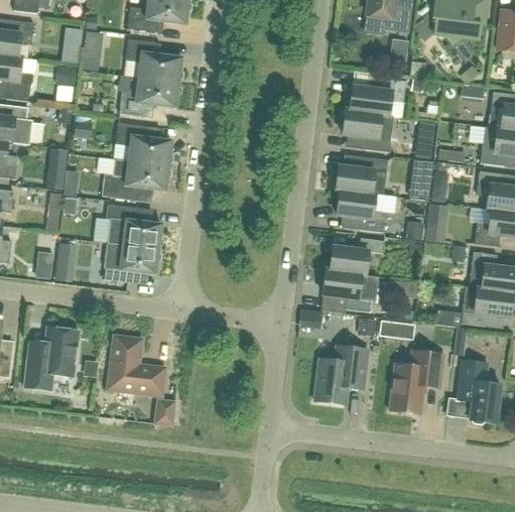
[(15,0),(14,10),(38,13),(38,5),(49,7),(50,0),(15,0)]
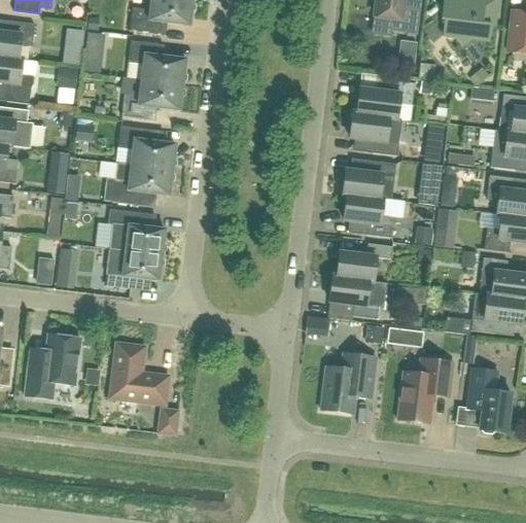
[(190,25),(194,0),(151,0),(150,9),(133,7),(130,30),(161,34),(162,21),(190,25)]
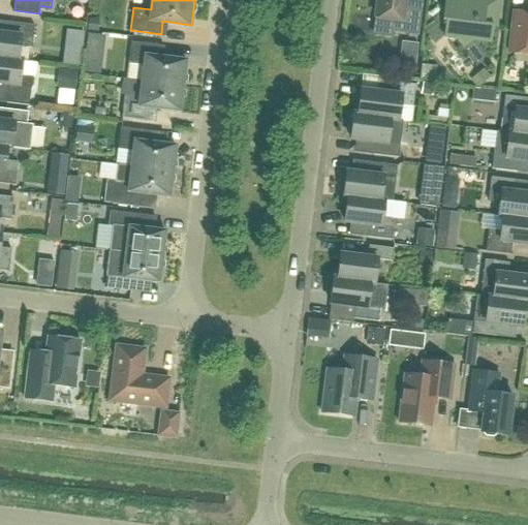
[(392,30),(420,33),(423,8),(404,6),(405,0),(378,0),(377,16),(375,32),(392,34),(392,30)]
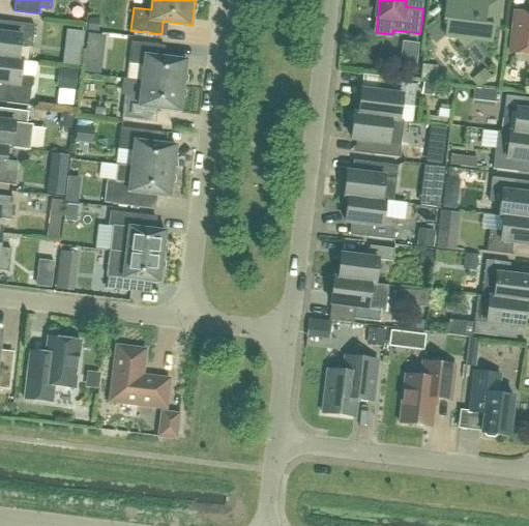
[(446,0),(444,19),(448,19),(446,34),(459,36),(466,45),(474,37),(493,40),(494,24),(498,25),(501,0),(446,0)]
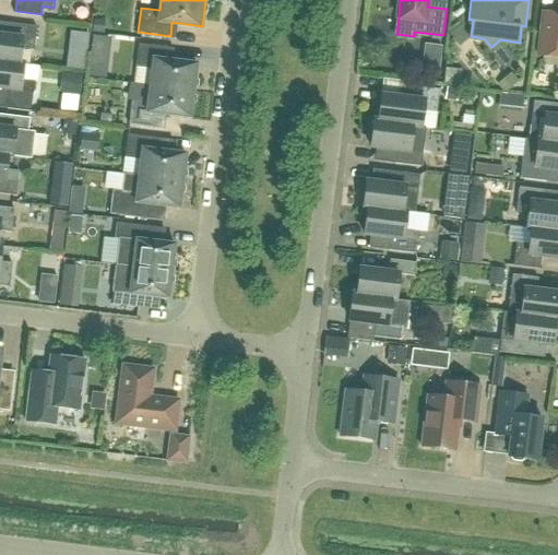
[(557,12),(544,10),(542,23),(538,54),(557,55),(557,12)]
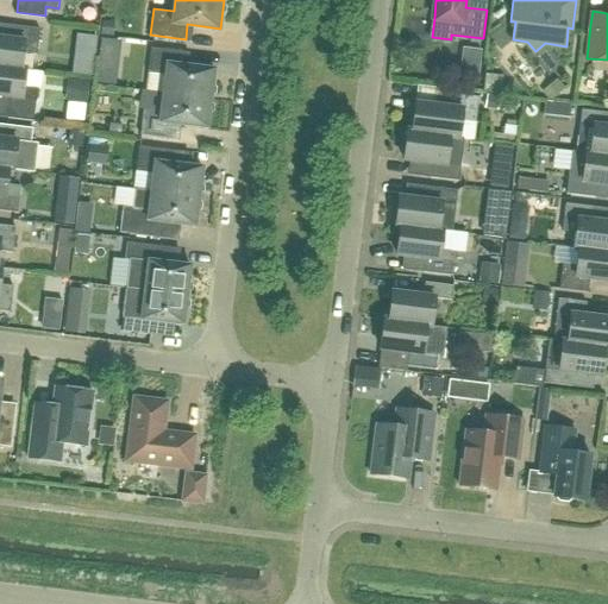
[(101,32),(112,33),(113,20),(102,19),(101,32)]
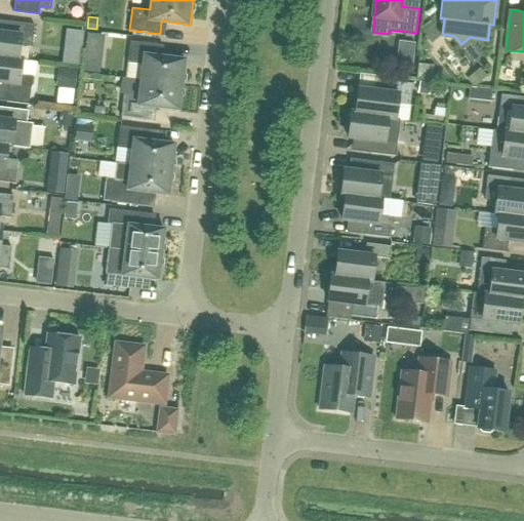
[(0,55),(18,58),(18,57),(21,44),(33,45),(35,23),(11,21),(9,32),(0,31),(0,55)]
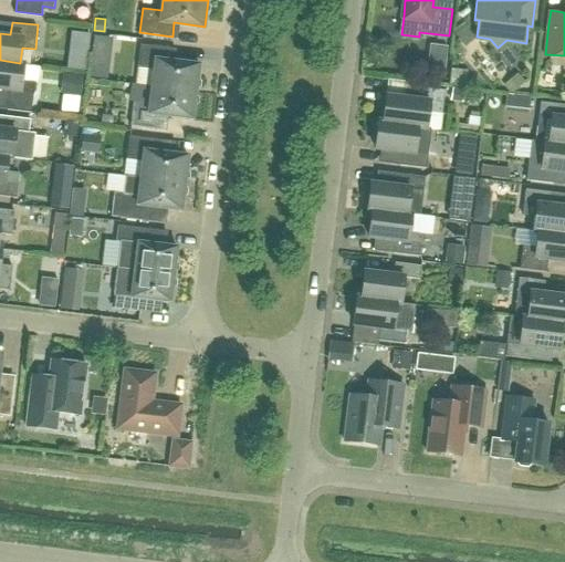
[(95,34),(93,48),(111,50),(112,37),(95,34)]
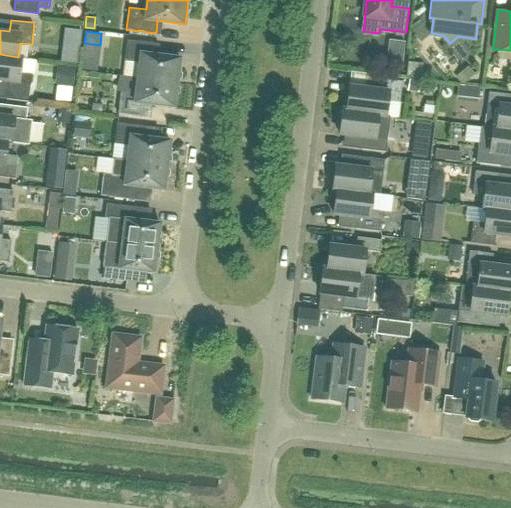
[(138,77),(178,82),(181,57),(153,53),(155,42),(128,39),(125,60),(139,61),(138,77)]
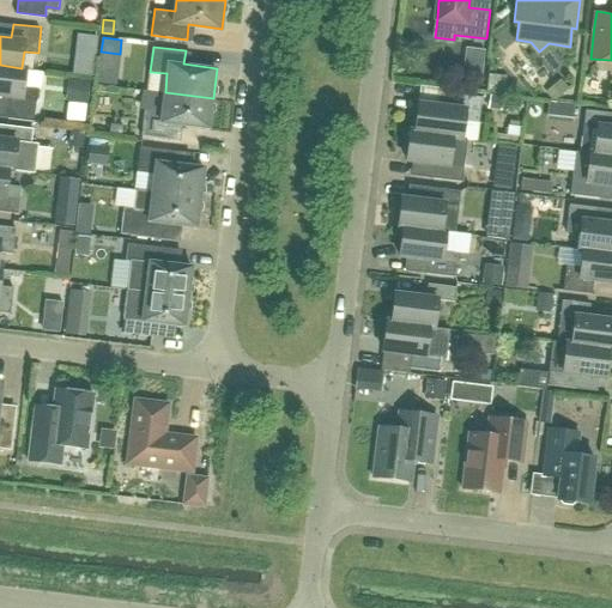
[(26,68),(22,67),(22,68),(0,65),(0,93),(11,96),(8,117),(35,120),(38,87),(24,85),(26,68)]
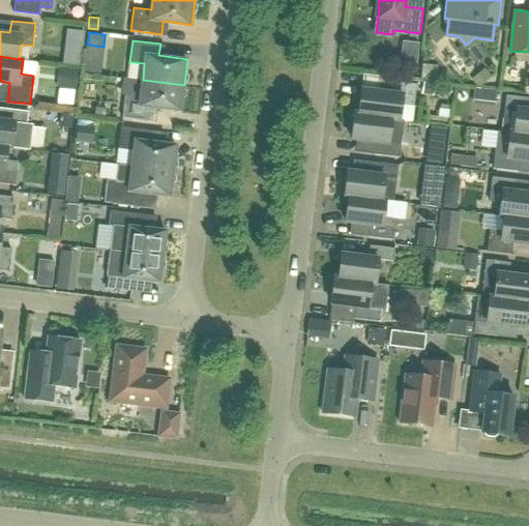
[(421,77),(436,78),(437,64),(422,63),(421,77)]
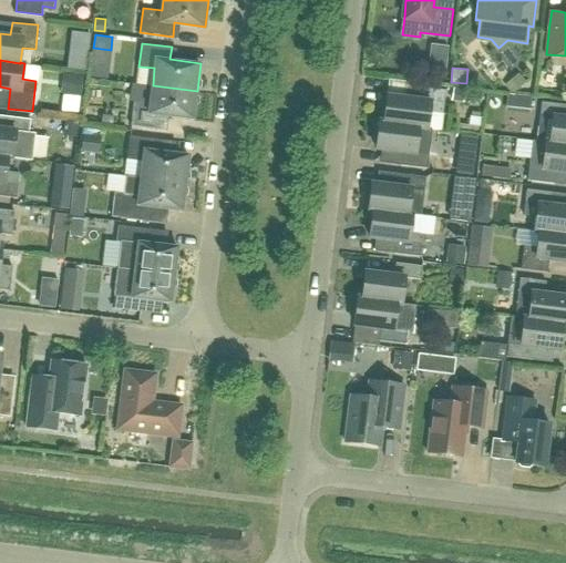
[(518,71),(506,83),(513,90),(525,79),(518,71)]
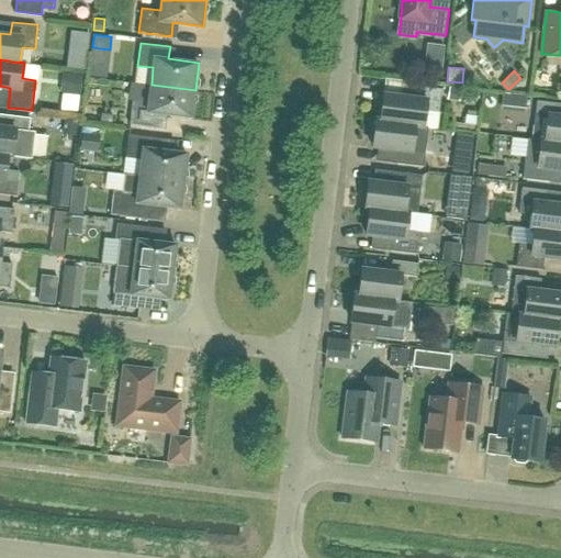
[(82,73),(69,71),(67,90),(80,91),(82,73)]
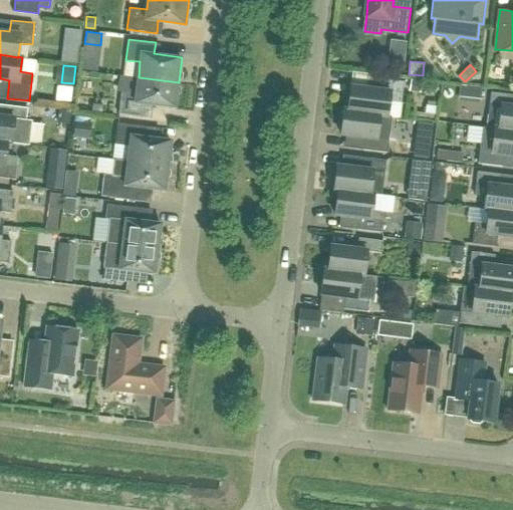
[(176,106),(179,82),(139,77),(137,92),(121,90),(119,112),(147,116),(148,103),(176,106)]
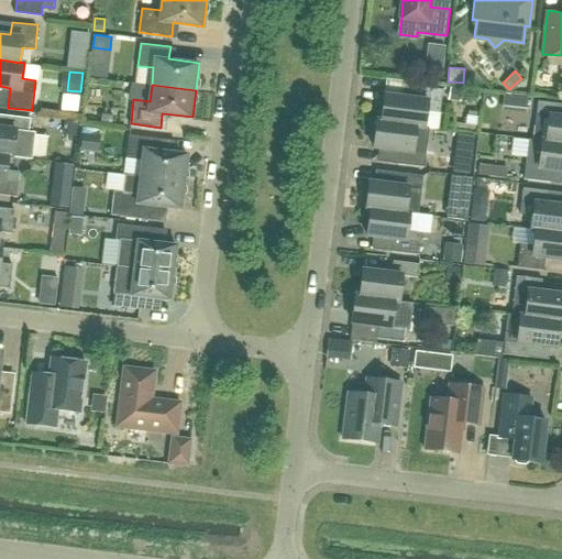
[(416,125),(425,127),(427,110),(440,111),(442,88),(412,85),(410,98),(385,95),(382,120),(416,124),(416,125)]
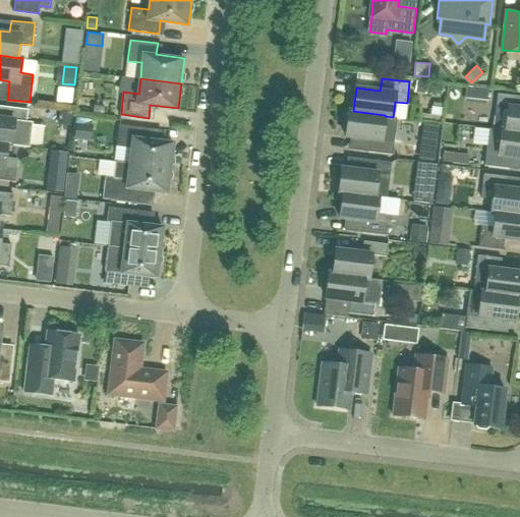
[(427,80),(417,78),(416,91),(426,92),(427,80)]
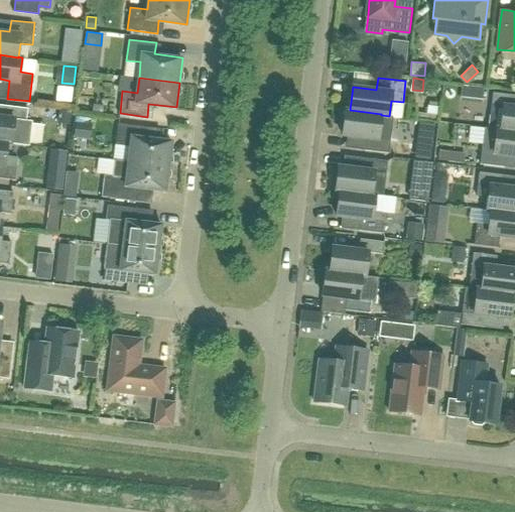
[(474,99),(482,100),(484,87),(475,86),(474,99)]
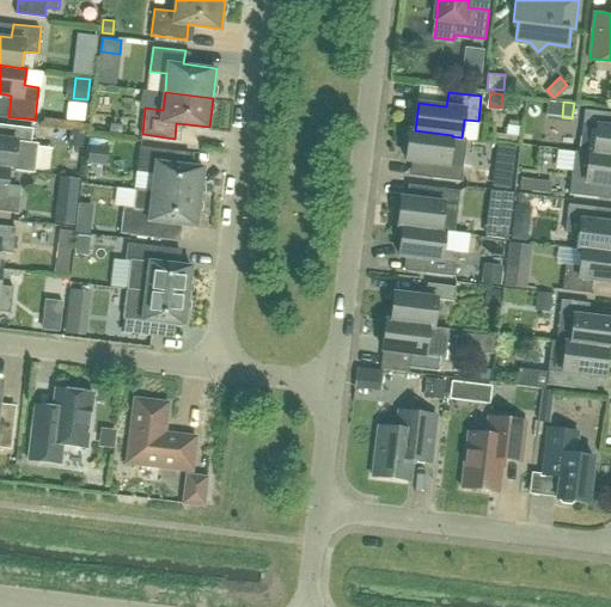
[(610,111),(586,108),(582,134),(597,135),(594,152),(594,153),(610,154),(610,111)]
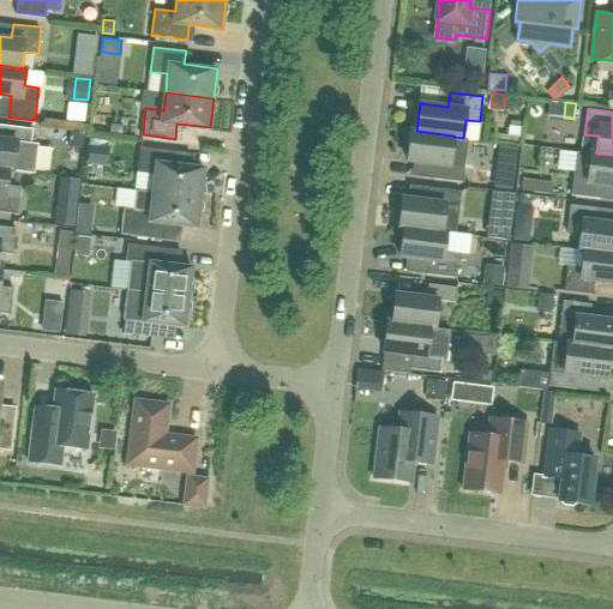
[(0,167),(10,168),(10,169),(14,169),(14,168),(36,172),(40,142),(32,142),(34,127),(5,124),(4,138),(0,137),(0,167)]
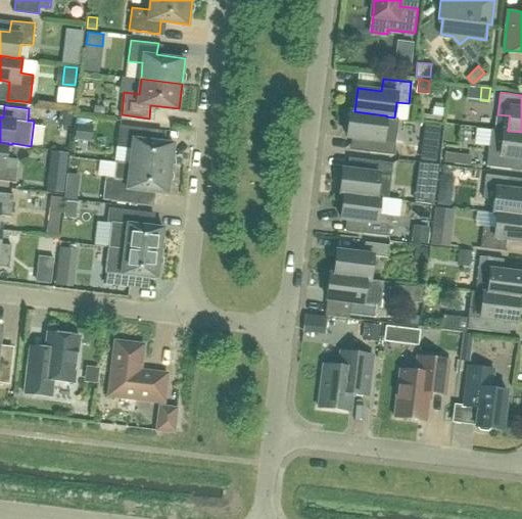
[(434,105),(433,112),(442,113),(443,106),(434,105)]
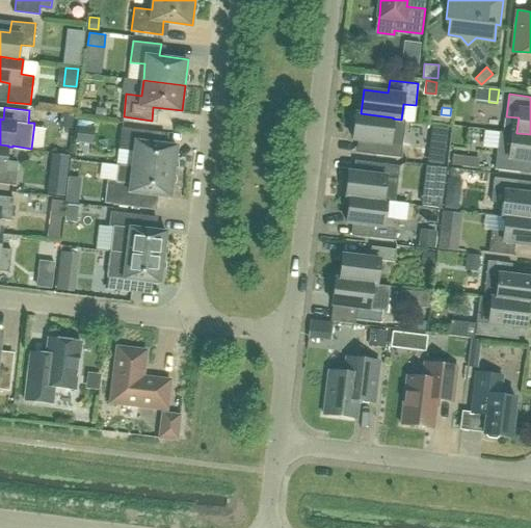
[(63,112),(62,124),(72,125),(74,113),(63,112)]
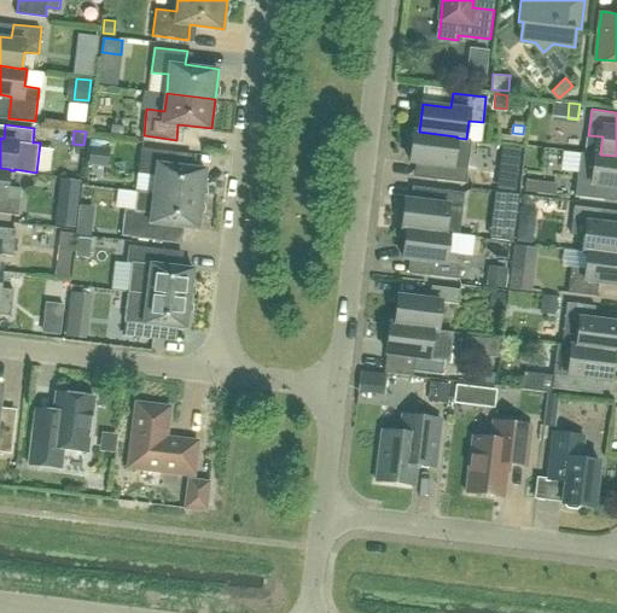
[(419,132),(414,130),(411,159),(440,163),(437,177),(466,181),(470,152),(465,151),(466,139),(457,138),(457,136),(419,132)]
